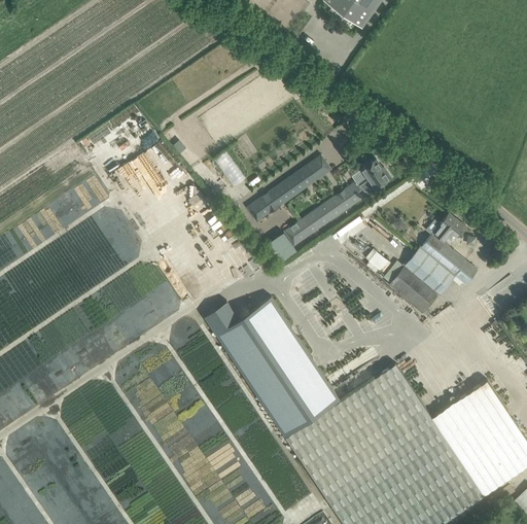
[(325,0),(324,2),(360,28),(380,0),(325,0)]
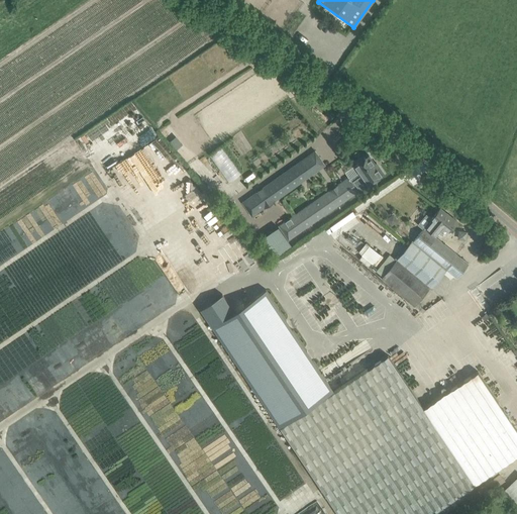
[(154,168),(168,157),(154,140),(141,151),(154,168)]
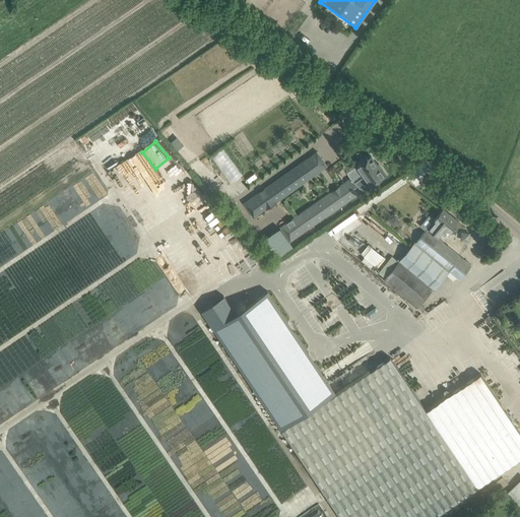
[(215,166),(229,185),(242,176),(224,149),(216,155),(220,163),(215,166)]
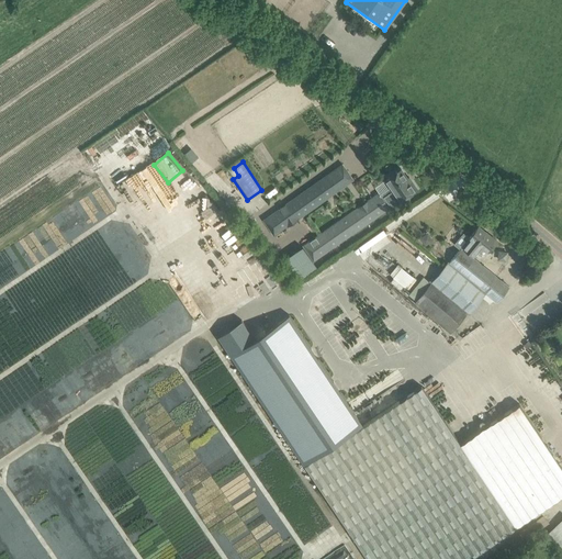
[(384,182),(374,190),(379,197),(380,198),(389,211),(400,204),(417,192),(408,180),(407,181),(401,171),(384,182)]
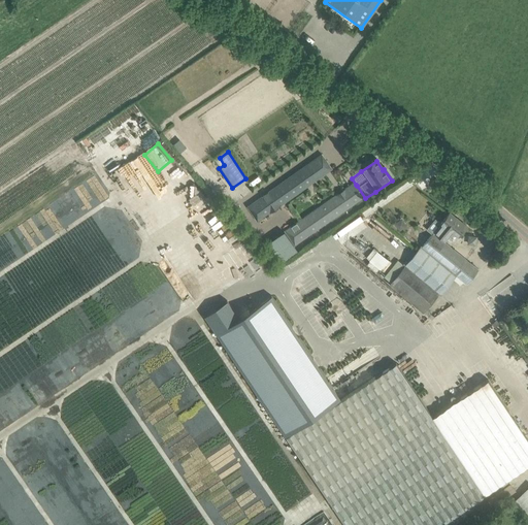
[(257,223),(316,183),(306,168),(246,208),(257,223)]
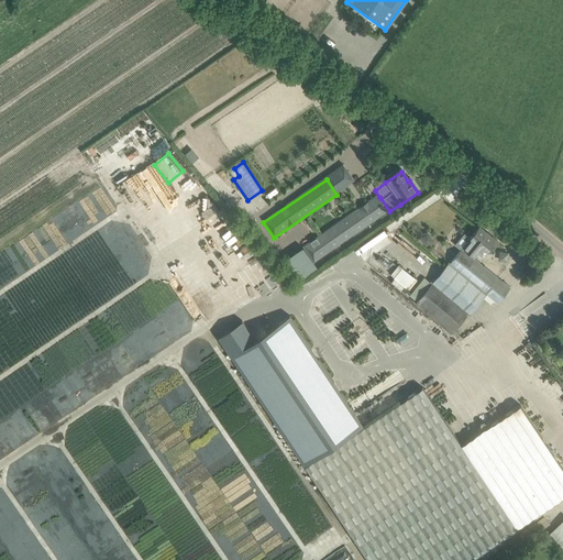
[(313,264),(328,254),(389,211),(381,198),(379,197),(316,241),(310,244),(302,249),(313,264)]
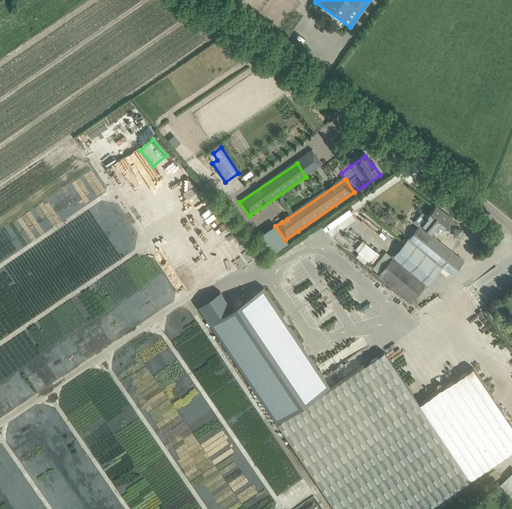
[(436,237),(441,236),(452,222),(436,209),(428,219),(422,215),(414,225),(419,230),(420,229),(430,237),(433,234),(436,237)]
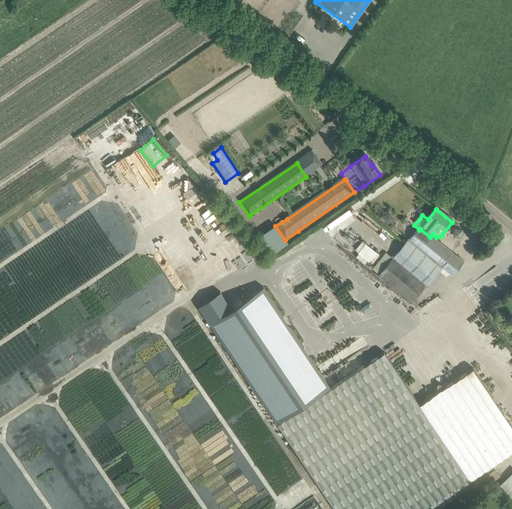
[(425,288),(426,288),(442,270),(452,278),(464,264),(430,237),(420,229),(419,230),(409,242),(408,241),(378,279),(411,307),(415,302),(414,302),(425,288)]
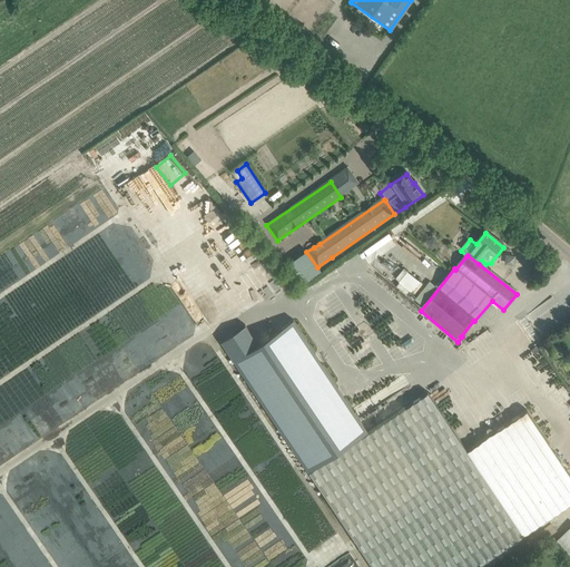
[(395,281),(412,296),(422,285),(405,271),(395,281)]
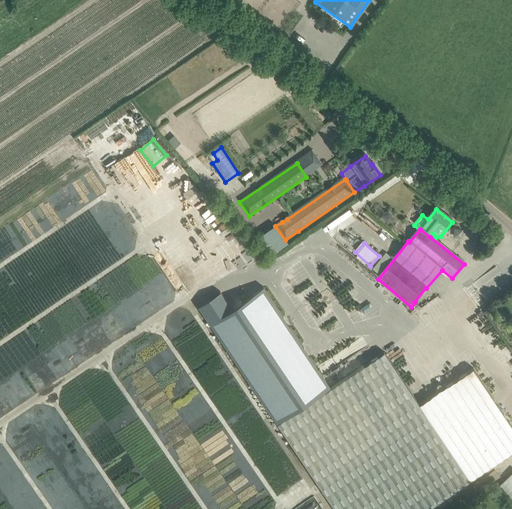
[(231,311),(210,325),(277,425),(330,390),(263,290),(231,311)]
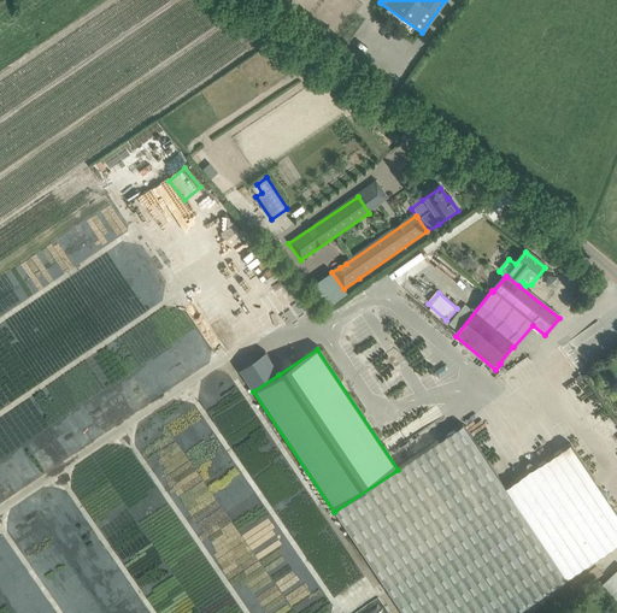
[(616,516),(570,447),(505,490),(463,426),(398,470),(334,512),(401,612),(516,612),(616,546),(616,516)]
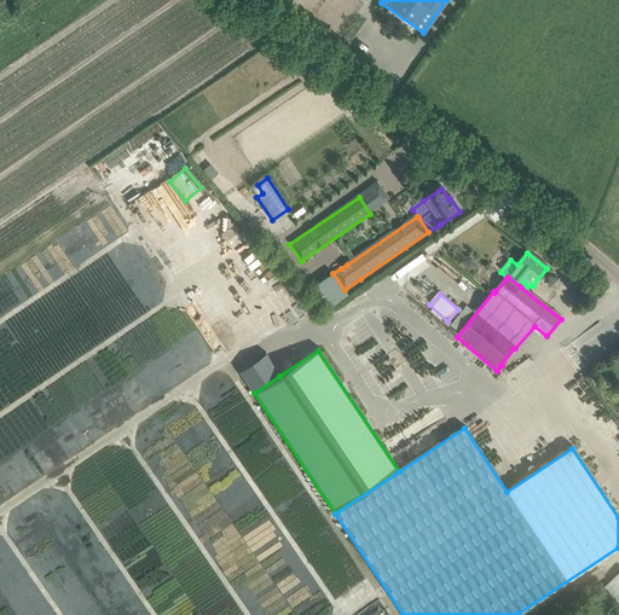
[(618,572),(600,592),(618,610),(618,572)]
